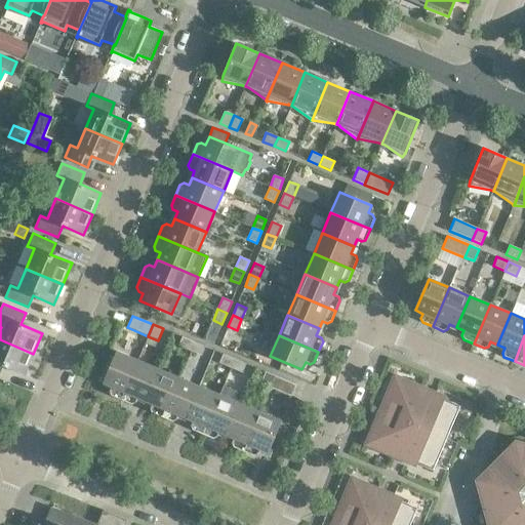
[(194,341),(183,336),(178,346),(190,351),(194,341)]
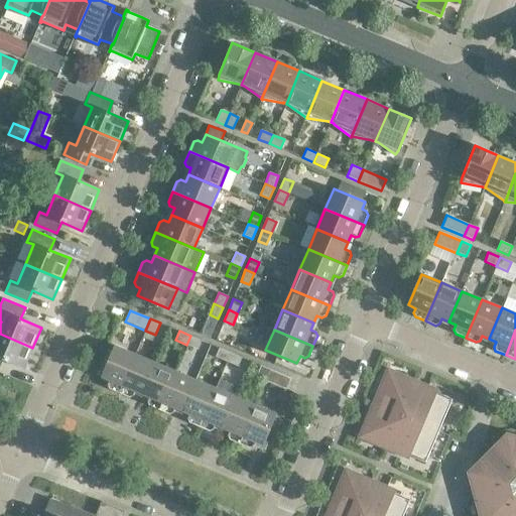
[(32,348),(0,334),(0,366),(3,360),(24,368),(32,348)]
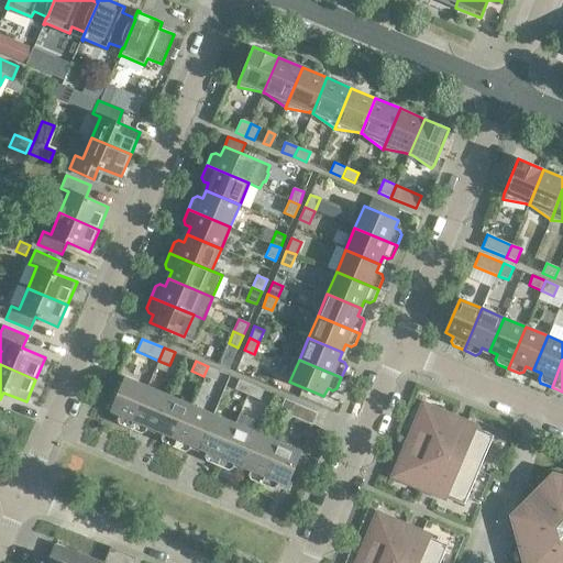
[(220,372),(208,366),(203,376),(217,382),(220,372)]
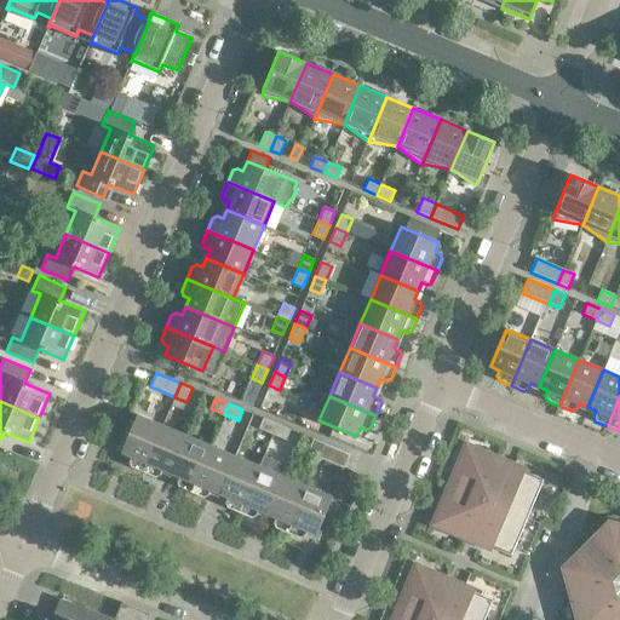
[(131,468),(143,472),(162,426),(138,415),(122,453),(131,457),(128,463),(131,468)]
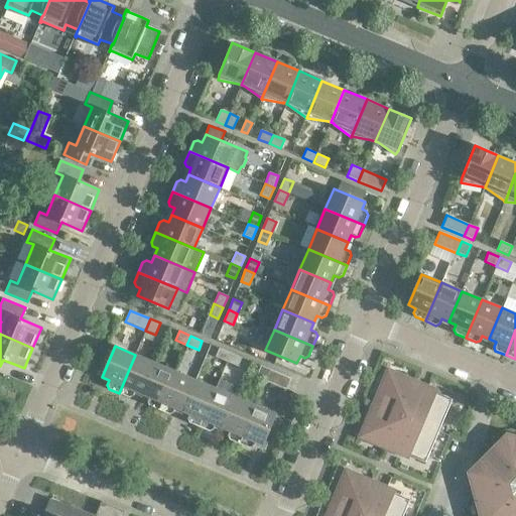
[(231,353),(219,348),(216,357),(227,362),(231,353)]
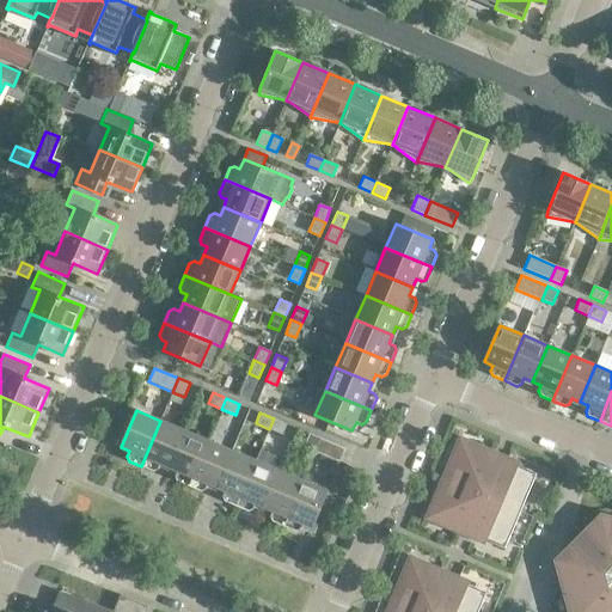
[(287,424),(274,418),(269,429),(282,434),(287,424)]
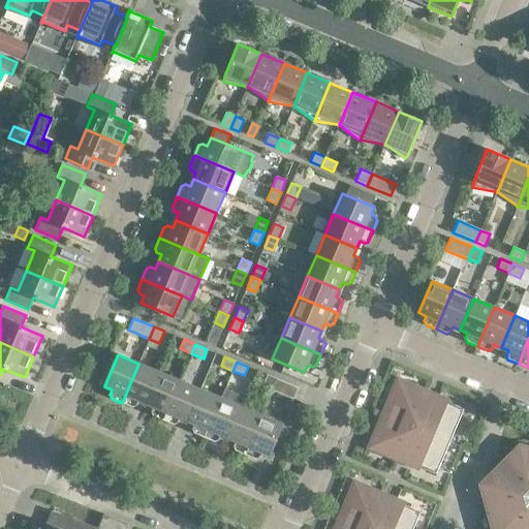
[(159,372),(138,364),(122,403),(132,407),(136,406),(138,401),(146,404),(159,372)]
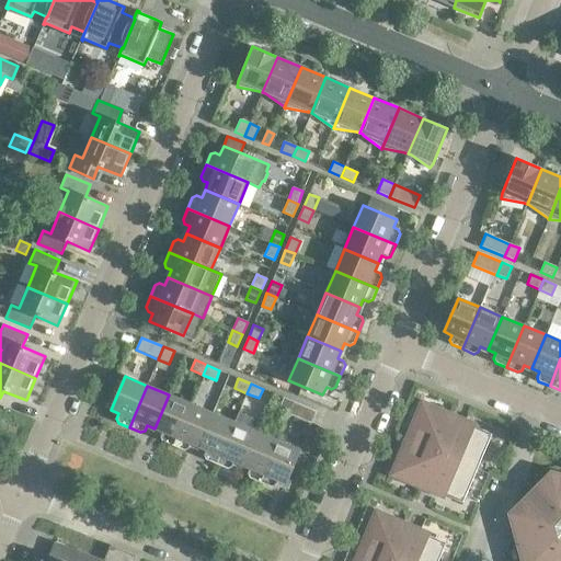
[(191,403),(169,395),(155,428),(162,432),(160,437),(162,442),(173,446),(191,403)]
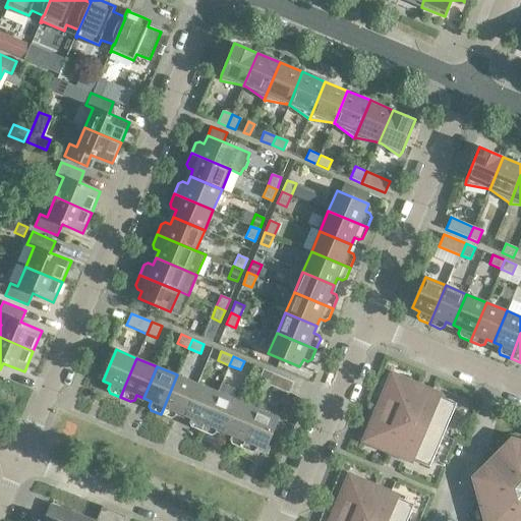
[(274,373),(264,368),(258,381),(269,385),(274,373)]
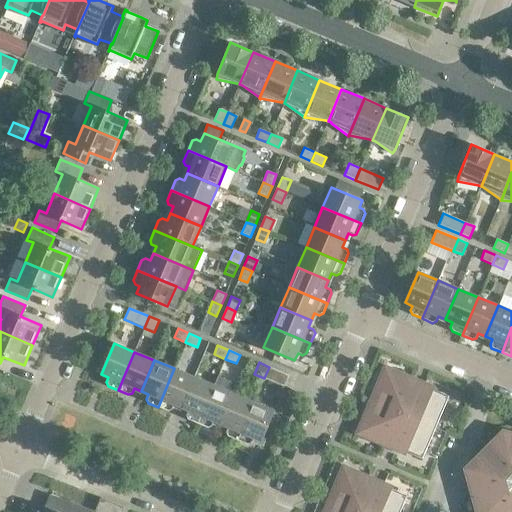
[(289,375),(269,367),(264,378),(284,387),(289,375)]
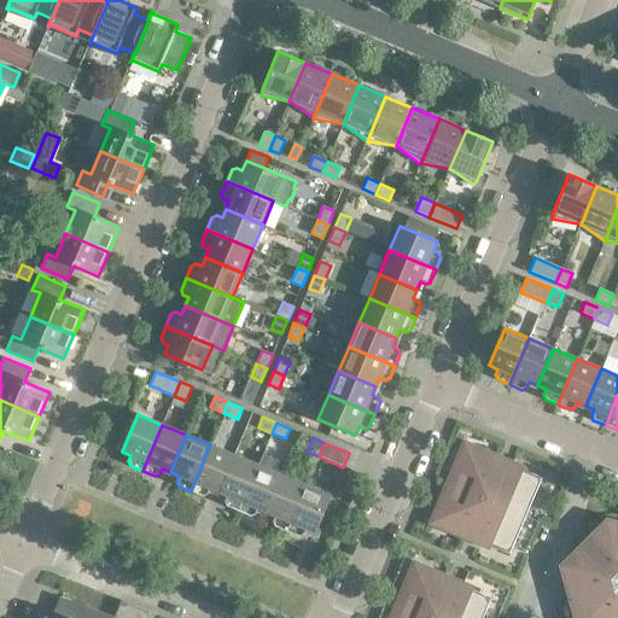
[(234,455),(210,444),(191,491),(203,496),(208,494),(210,489),(219,493),(234,455)]
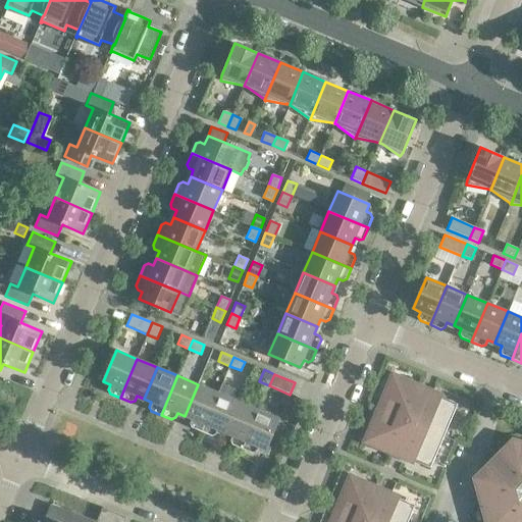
[(394,377),(380,409),(412,422),(425,390),(394,377)]
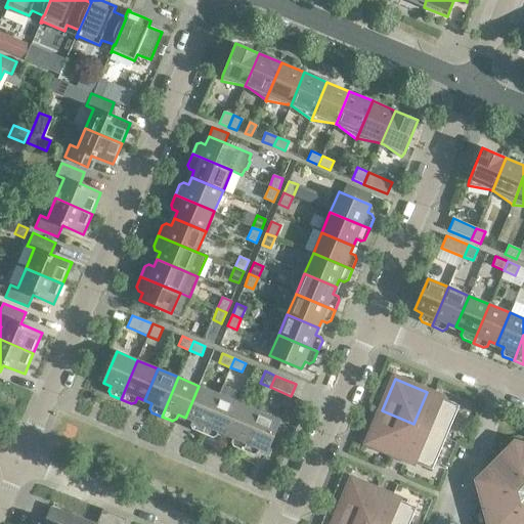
[(223,385),(219,394),(203,434),(213,438),(217,436),(219,432),(226,435),(239,403),(244,393),(223,385)]
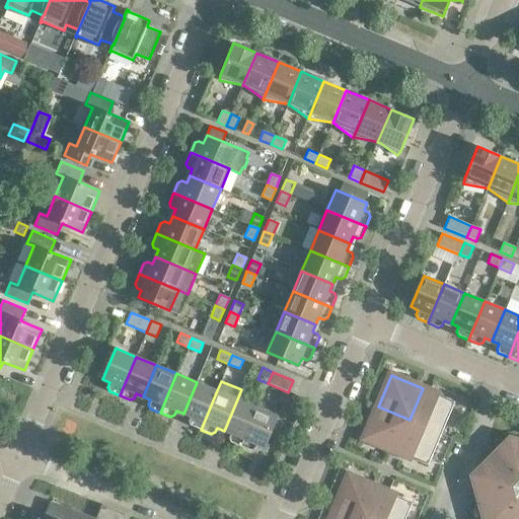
[(217,390),(197,382),(183,414),(191,417),(189,421),(191,425),(201,430),(217,390)]
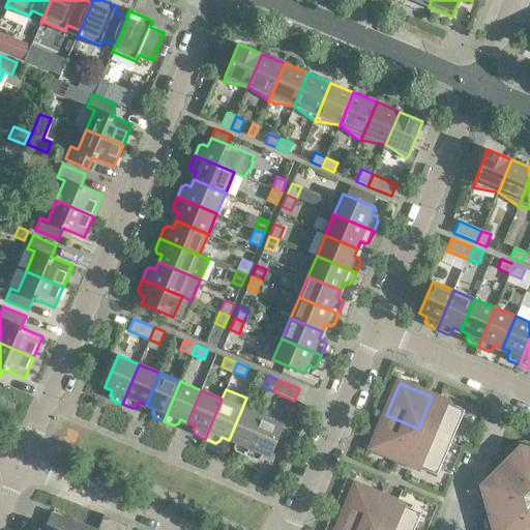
[(464,410),(432,396),(418,429),(450,442),(464,410)]
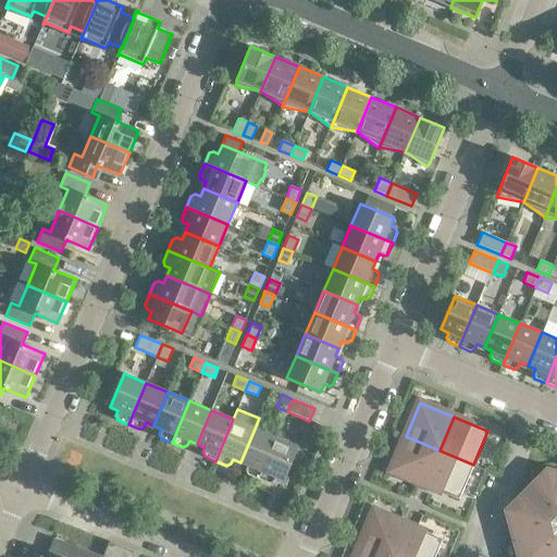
[(276,437),(255,429),(240,462),(248,465),(246,470),(248,474),(259,479),(276,437)]
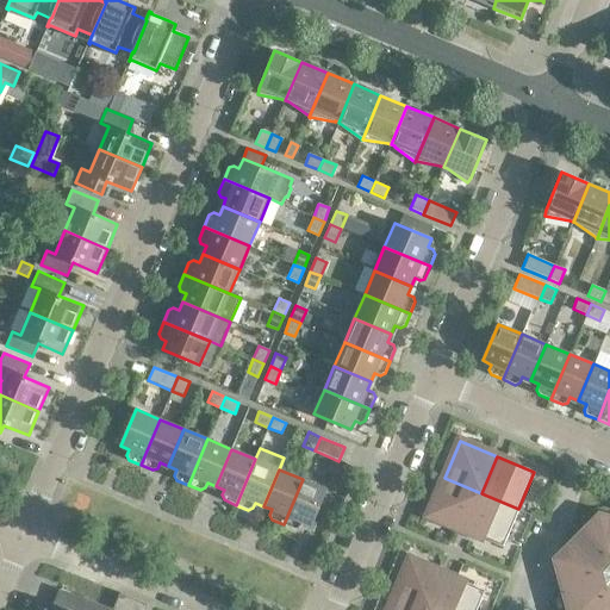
[(481,493),(444,478),(429,515),(466,530),(481,493)]
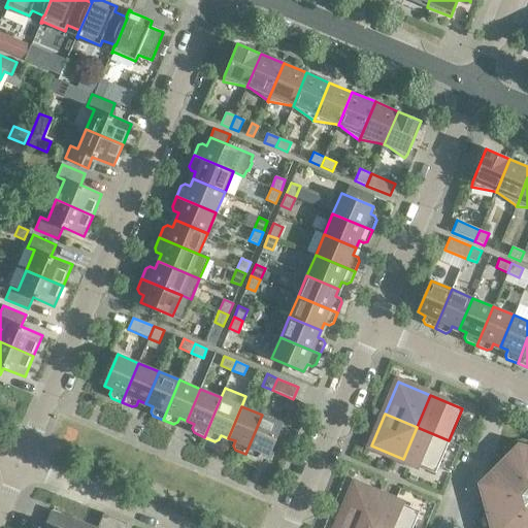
[(283,424),(262,415),(245,454),(256,459),(260,457),(262,452),(269,456),(283,424)]
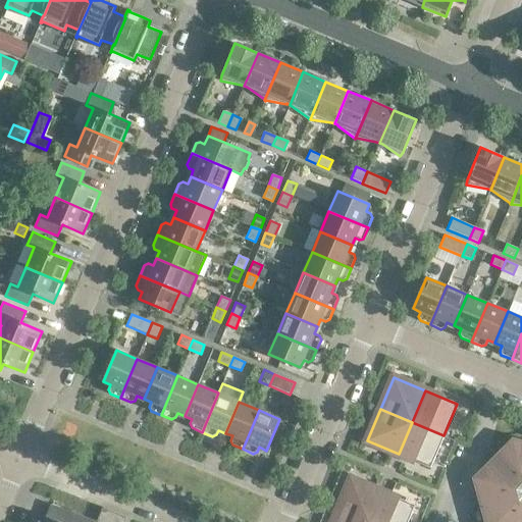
[(444,435),(412,422),(399,454),(430,467),(444,435)]
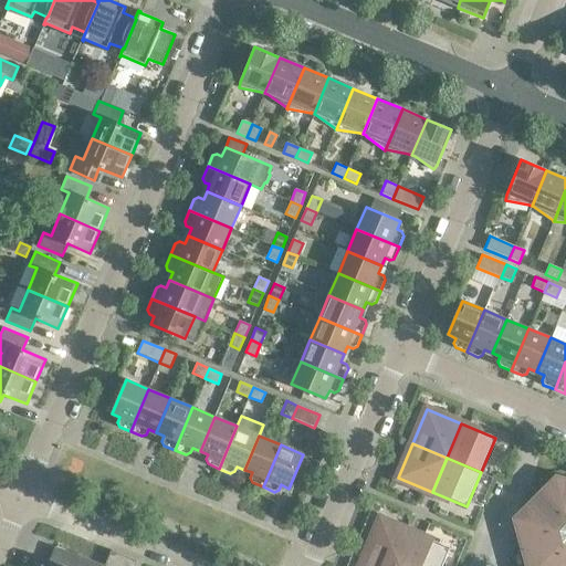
[(544,489),(524,509),(514,520),(523,522),(521,535),(519,535),(526,565),(565,565),(565,480),(555,477),(556,480),(545,491),(544,489)]
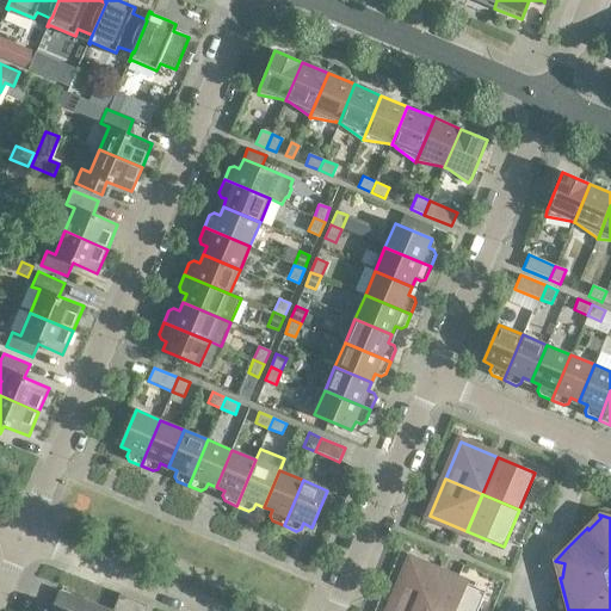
[(411,560),(395,597),(427,610),(432,610),(448,575),(411,560)]
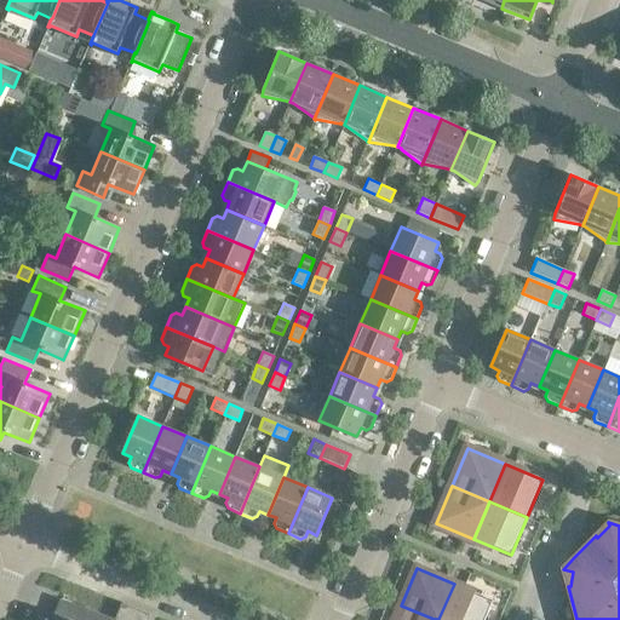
[(483,619),(492,600),(454,584),(438,619),(483,619)]
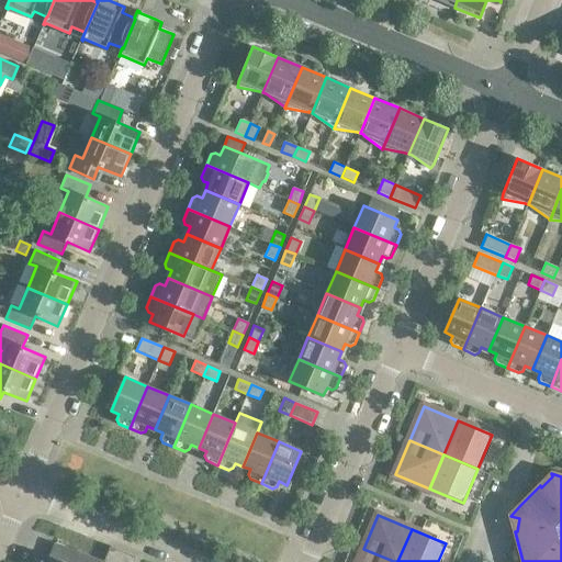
[(103,561),(104,561),(55,542),(49,555),(44,554),(41,561),(103,561)]
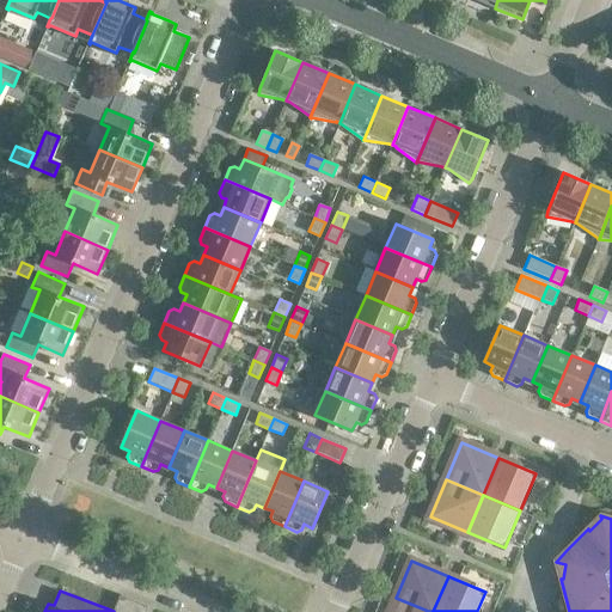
[(145,611),(148,606),(120,595),(114,611),(116,611),(145,611)]
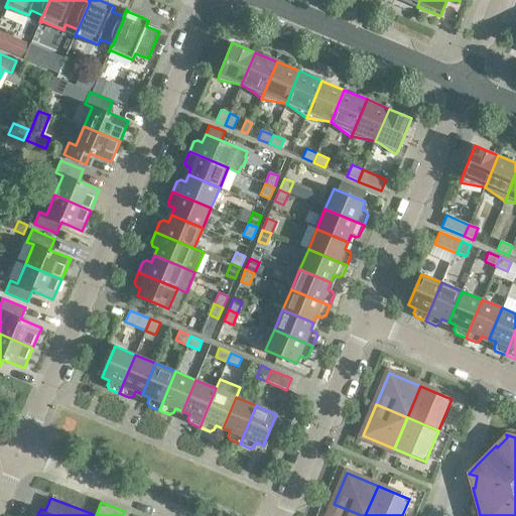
[(361,515),(334,504),(329,515),(361,515)]
